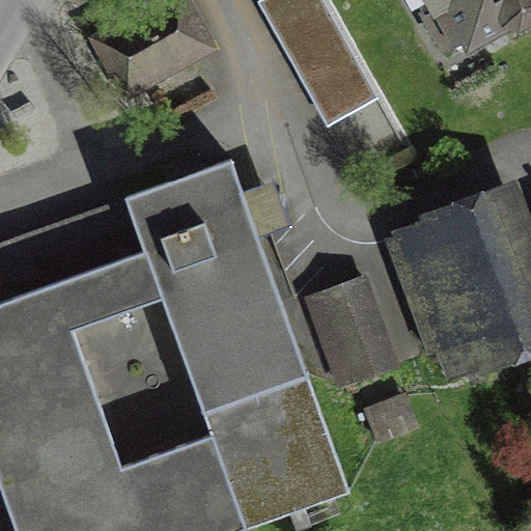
[(315,0),(275,0),(257,11),(329,128),(376,98),(315,0)]
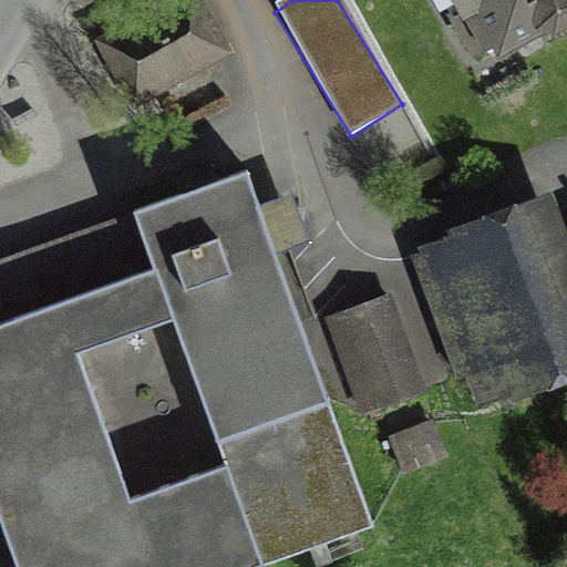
[(465,0),(493,44),(565,0),(465,0)]
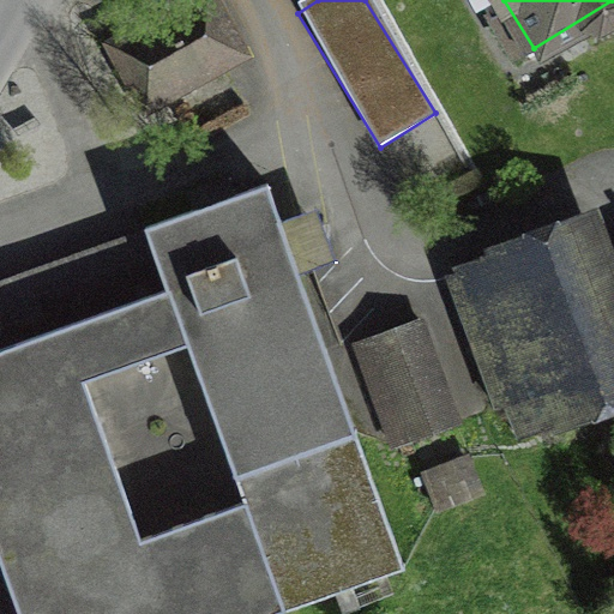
[(203,1),(121,47),(151,101),(233,54),(203,1)]
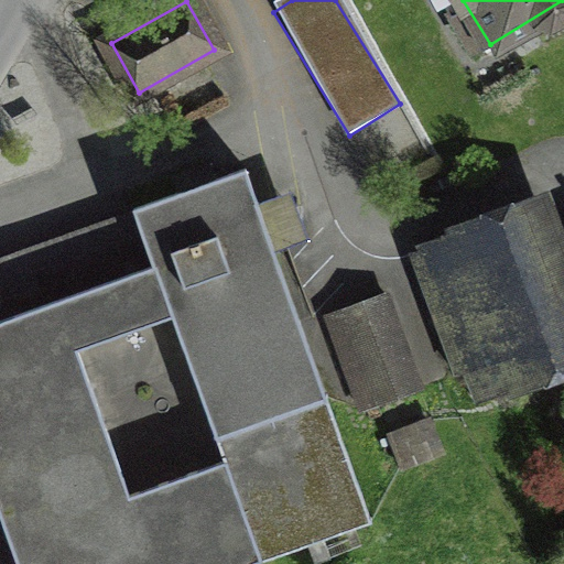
[(155,266),(0,320),(0,502),(21,563),(238,563),(370,518),(247,173),(137,212),(155,266)]
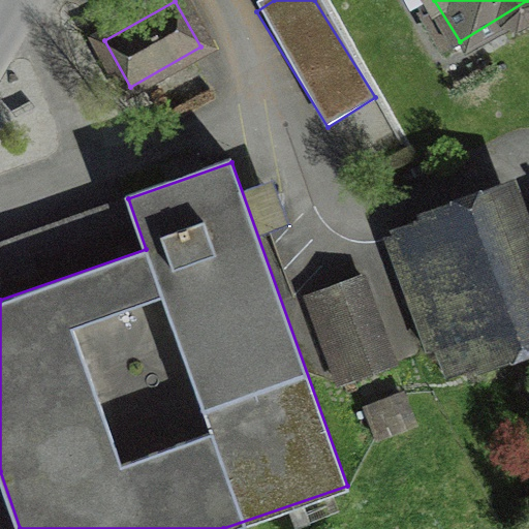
[(528,291),(495,201),(401,238),(449,366),(528,335),(528,291)]
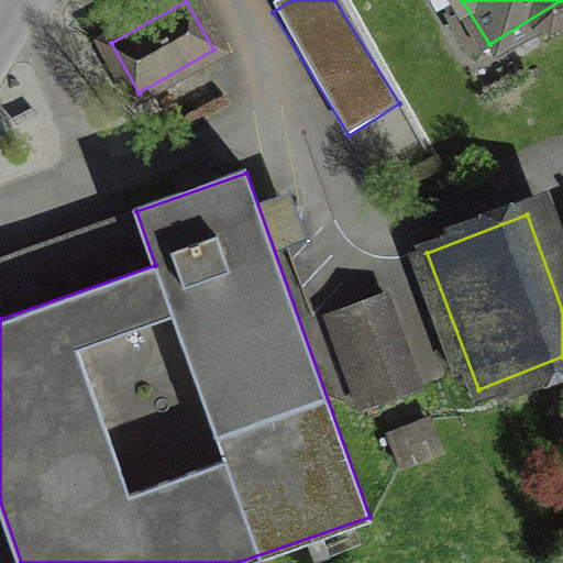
[(376,275),(338,288),(375,396),(414,383),(376,275)]
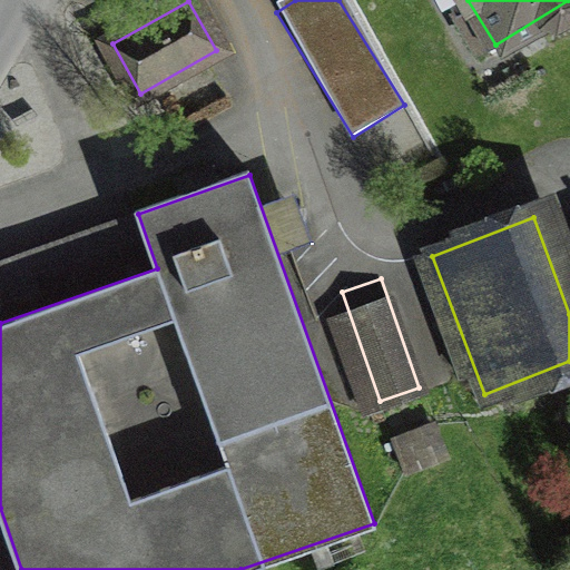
All buildings are outlined.
